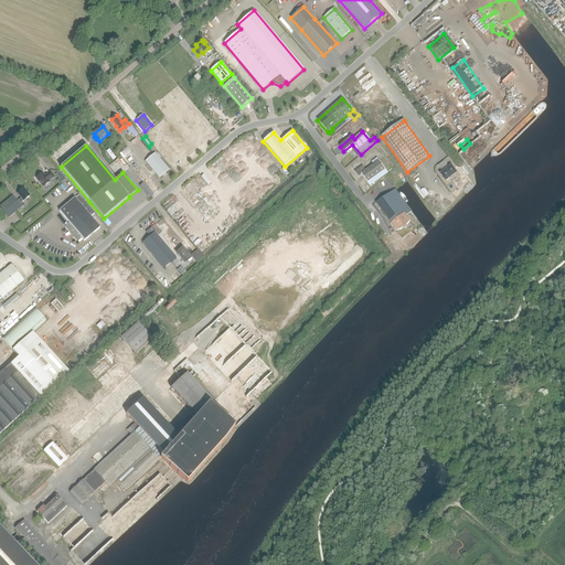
[(129,147),(121,152),(125,157),(132,152),(129,147)]
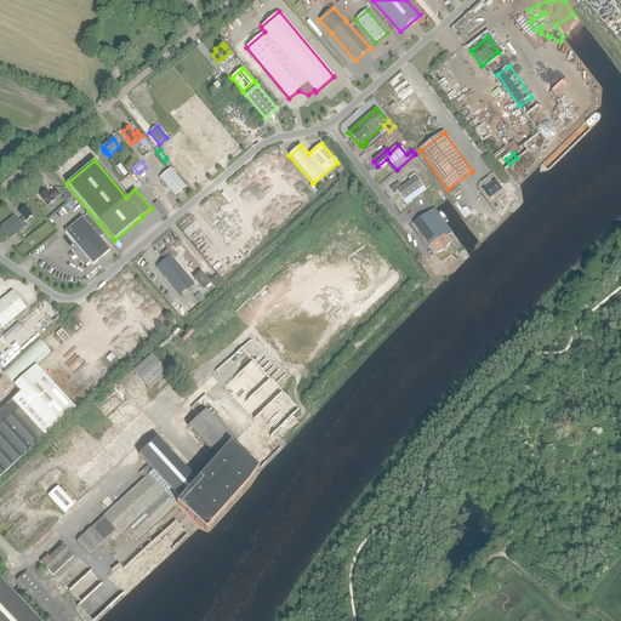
[(159,177),(175,197),(186,187),(170,169),(159,177)]
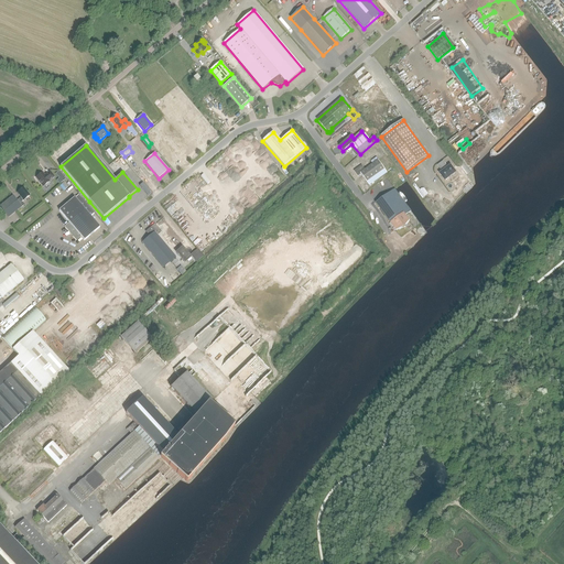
[(365,170),(361,166),(355,171),(358,176),(360,174),(367,182),(384,170),(378,160),(365,170)]
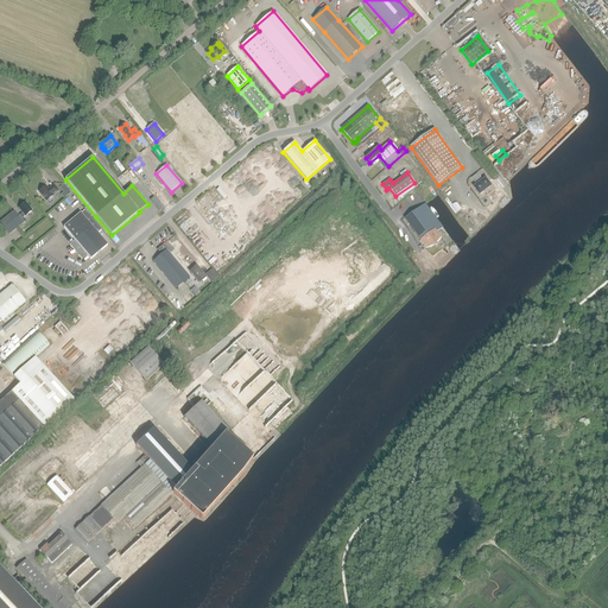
[(474,188),(480,195),(492,187),(486,178),(482,181),(477,175),(472,178),(476,185),(474,188)]
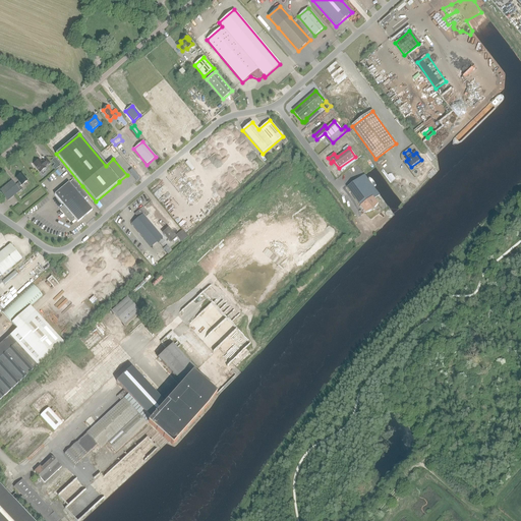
[(41,162),(39,160),(33,164),(40,173),(46,168),(45,167),(50,164),(46,158),(41,162)]
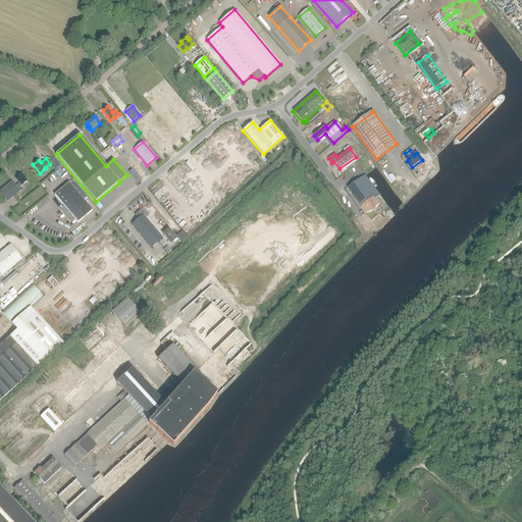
[(186,163),(192,170),(196,167),(190,160),(186,163)]
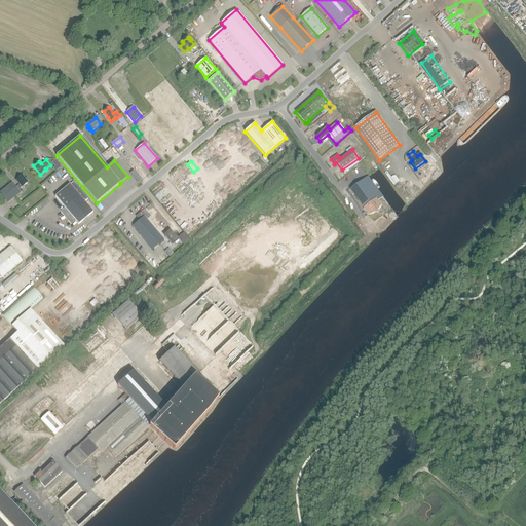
[(0,192),(0,193),(7,203),(23,191),(21,188),(28,183),(22,175),(16,180),(20,184),(15,187),(12,183),(0,192)]
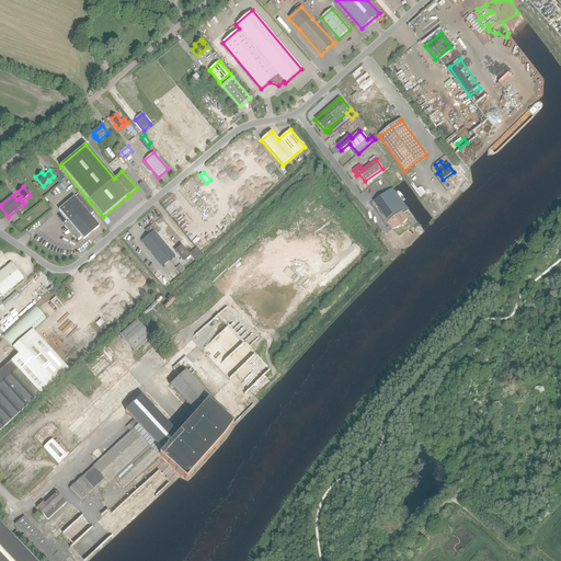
[(387,193),(374,202),(395,230),(402,227),(408,220),(403,214),(409,209),(402,202),(397,206),(387,193)]
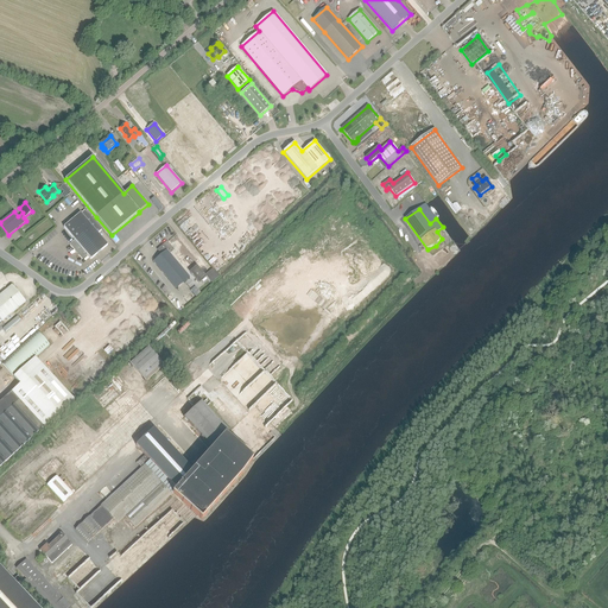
[(108,245),(81,213),(64,227),(75,241),(70,245),(82,259),(87,255),(90,259),(108,245)]
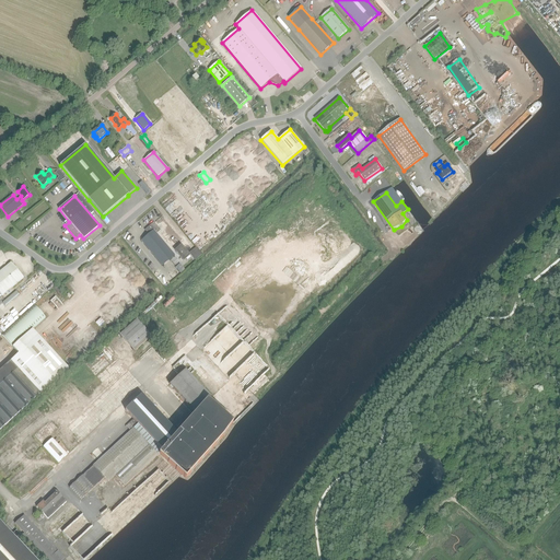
[(372,224),(378,233),(381,231),(375,222),(372,224)]
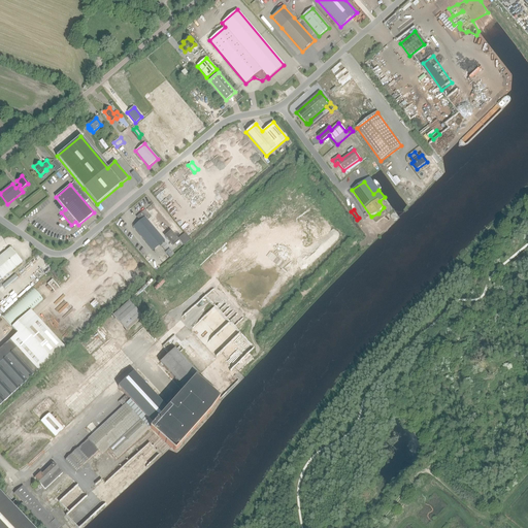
[(144,210),(137,217),(140,221),(133,227),(153,251),(165,241),(147,220),(151,218),(144,210)]
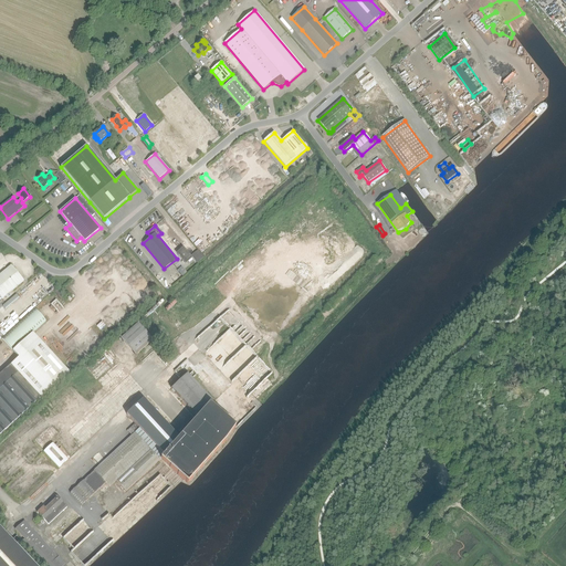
[(191,259),(182,249),(177,253),(185,264),(191,259)]
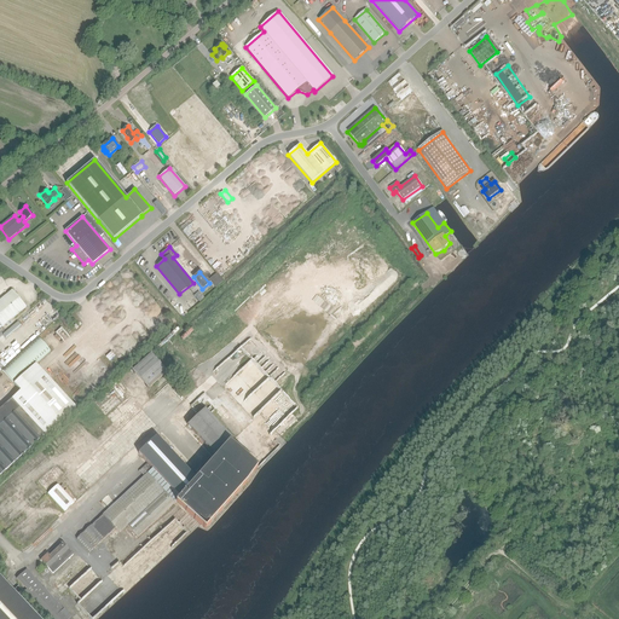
[(25,307),(12,290),(0,300),(0,324),(3,327),(25,307)]
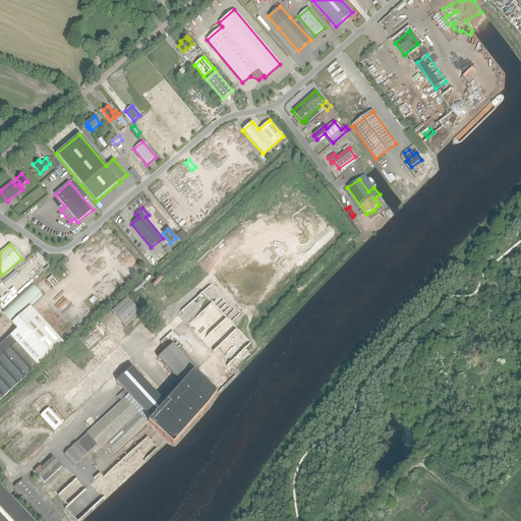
[(16,271),(3,282),(6,285),(19,274),(16,271)]
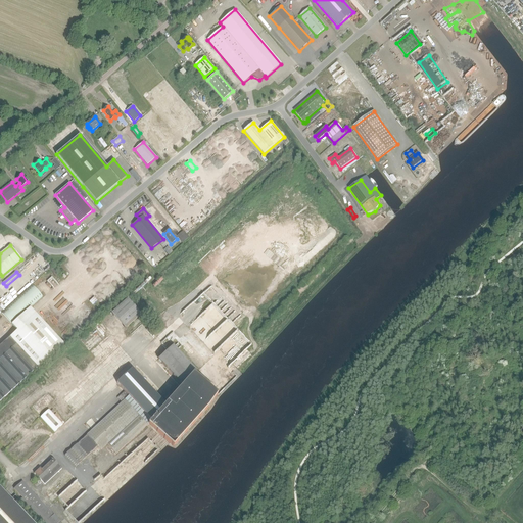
[(17,330),(10,337),(0,345),(0,401),(38,368),(63,344),(31,308),(43,296),(32,285),(1,313),(17,330)]
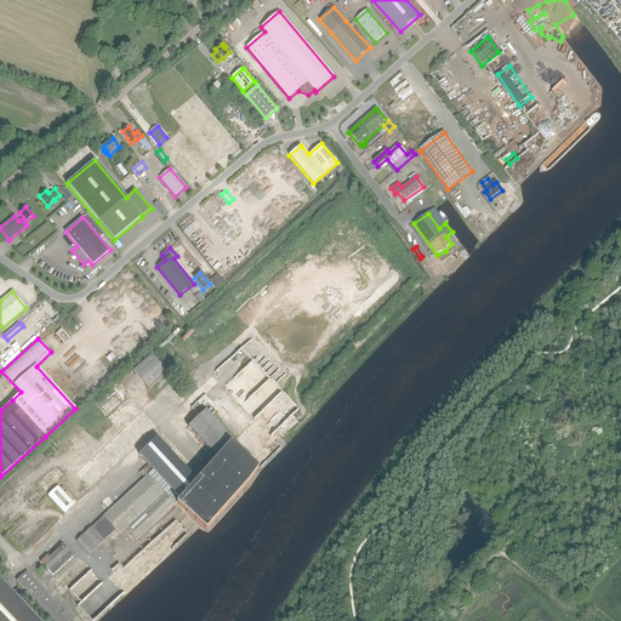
[(149,391),(167,374),(151,355),(132,372),(149,391)]
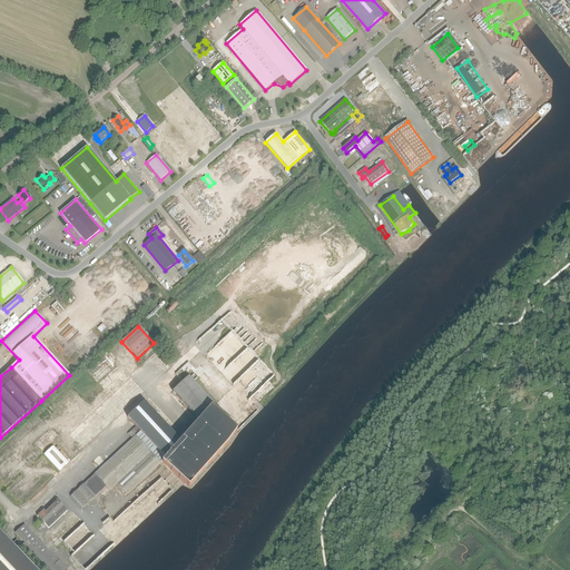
[(87,481),(70,497),(82,509),(100,492),(106,487),(110,491),(117,484),(127,495),(161,463),(189,487),(227,444),(237,431),(212,409),(215,405),(188,377),(173,392),(199,421),(183,440),(182,438),(178,440),(145,402),(127,418),(136,428),(128,434),(133,439),(87,481)]
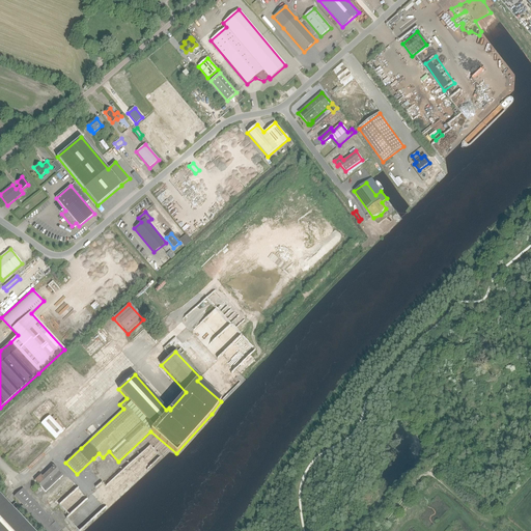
[(55,439),(63,430),(49,416),(40,423),(55,439)]
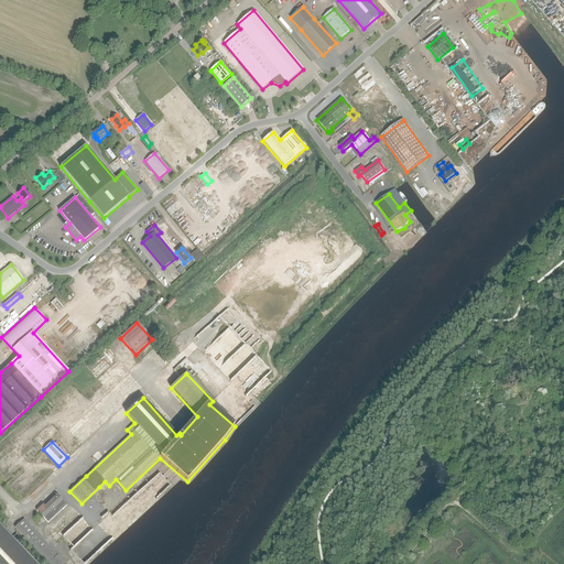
[(44,505),(38,510),(49,522),(66,506),(63,501),(62,502),(56,496),(45,506),(44,505)]
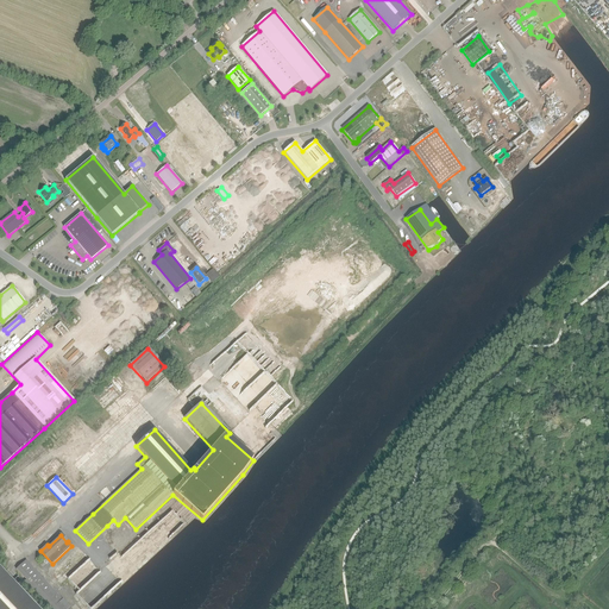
[(70,608),(26,560),(17,570),(26,581),(23,584),(45,608),(70,608)]
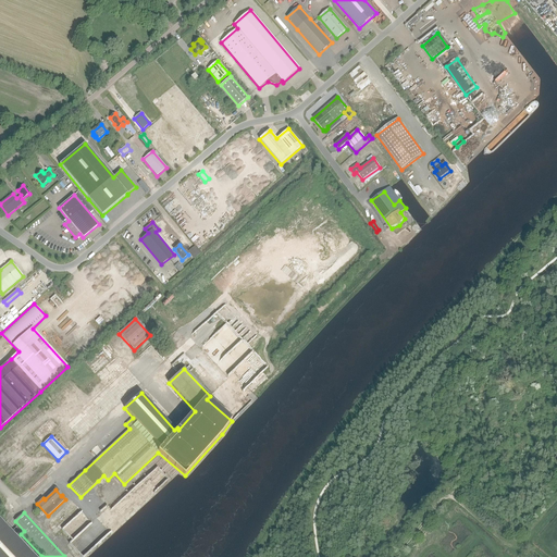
[(0,556),(34,556),(0,520),(0,556)]
